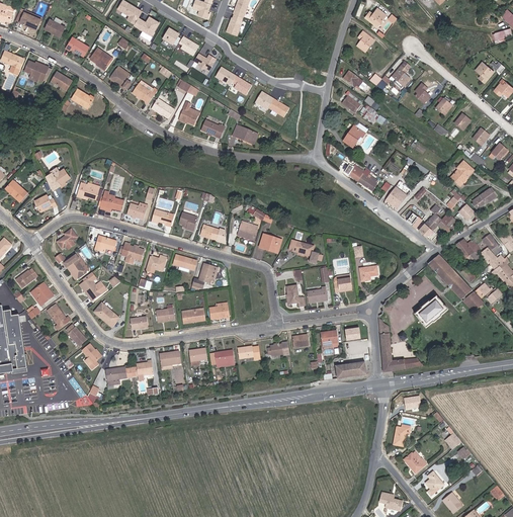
[(125,19),(133,23),(137,16),(141,10),(123,0),(120,0),(116,8),(127,15),(125,19)]
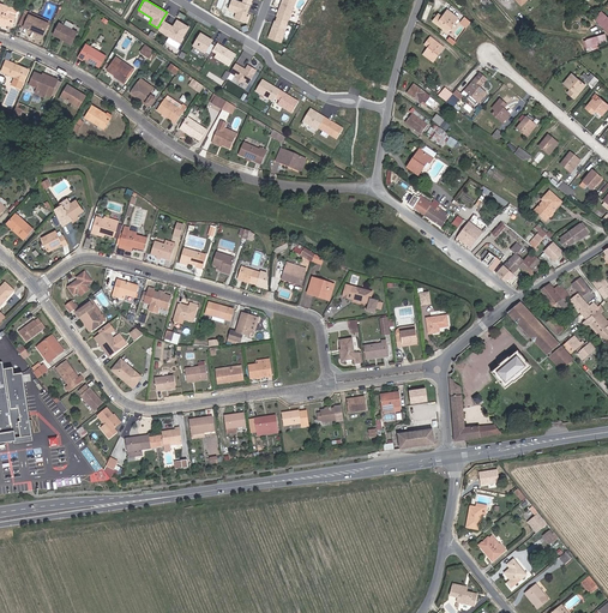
[(244,14),(248,2),(242,0),(229,0),(227,7),(235,10),(233,16),(245,19),(246,16),(244,14)]
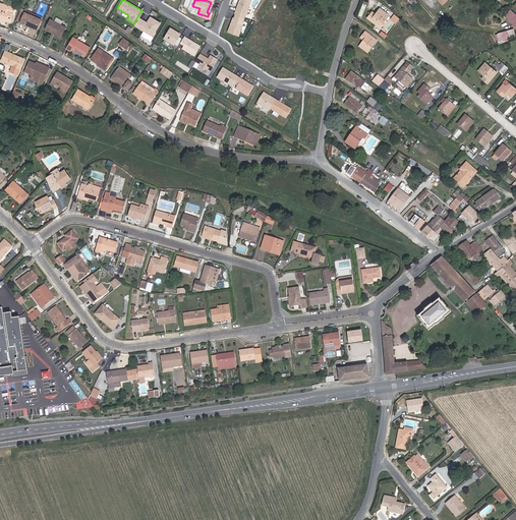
[(235,0),(232,10),(233,11),(242,14),(247,0),(235,0)]
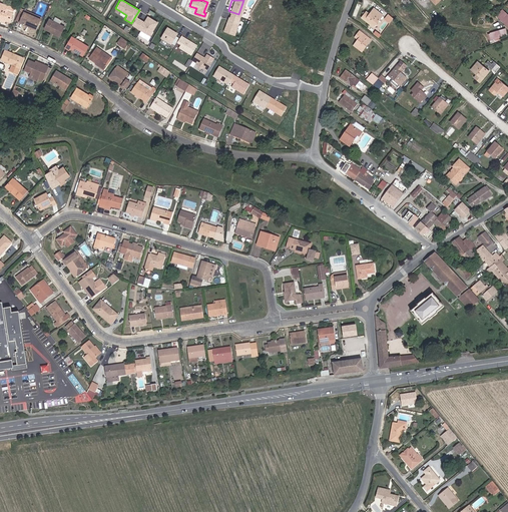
[(0,15),(5,16),(8,5),(3,4),(2,6),(0,5),(0,15)]
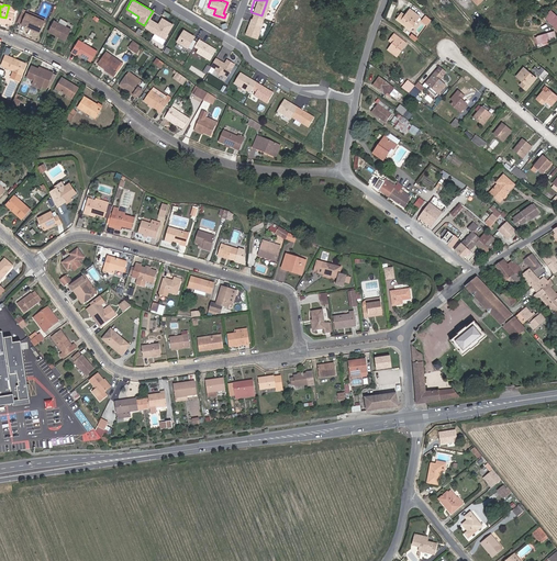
[(14,20),(33,27),(37,15),(19,9),(14,20)]
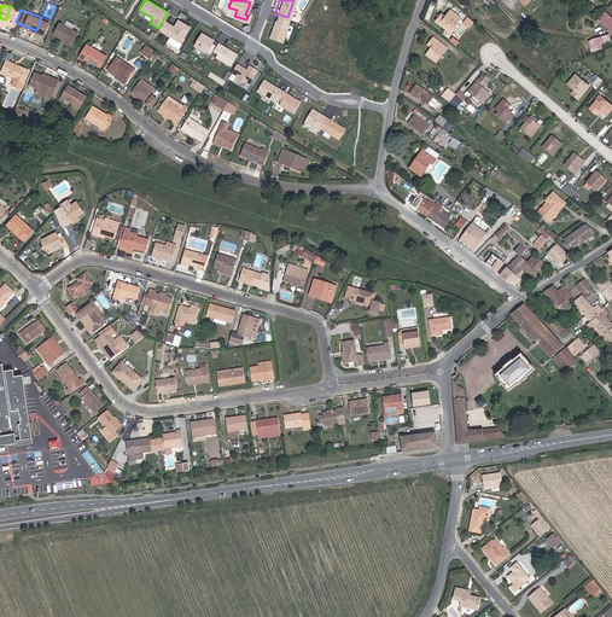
[(593,19),(607,33),(611,27),(611,22),(600,11),(593,19)]
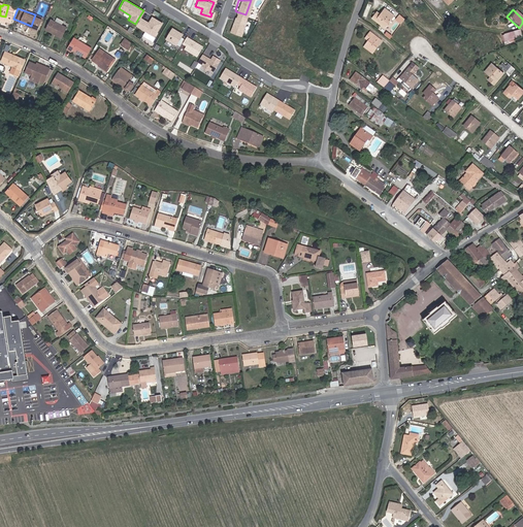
[(379,24),(382,26),(389,18),(381,10),(377,14),(373,12),(368,20),(377,26),(379,24)]
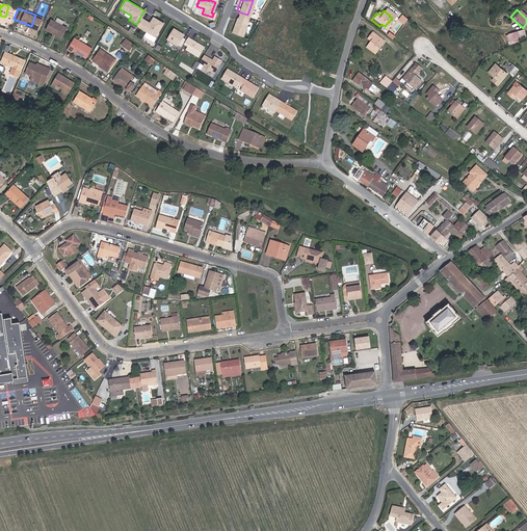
[(246,19),(247,15),(238,11),(237,16),(236,15),(230,30),(242,34),(247,20),(246,19)]
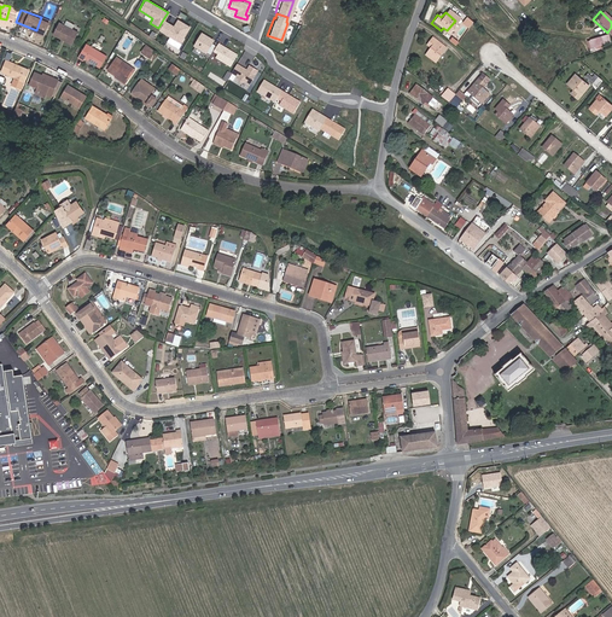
[(47,29),(64,38),(70,27),(53,18),(47,29)]
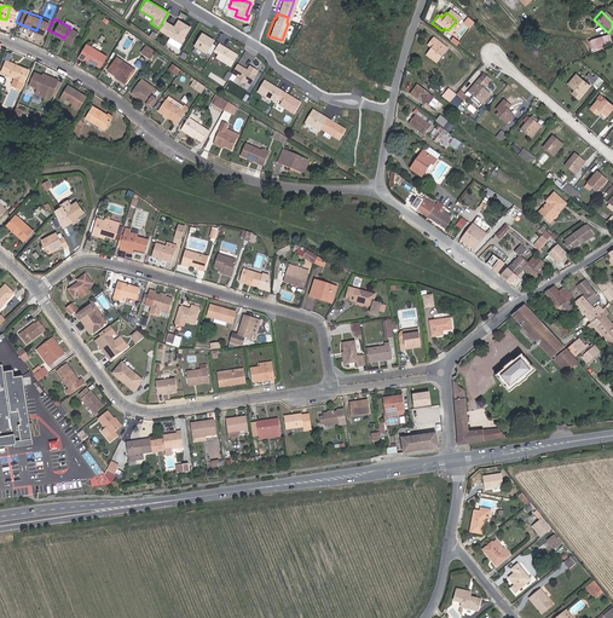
[(172,26),(163,19),(158,28),(157,29),(179,42),(189,26),(175,18),(172,26)]
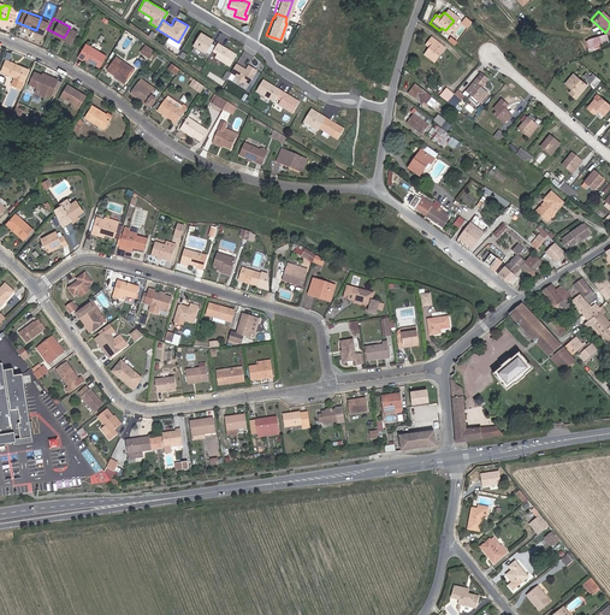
[(463,30),(468,24),(461,19),(456,24),(463,30)]
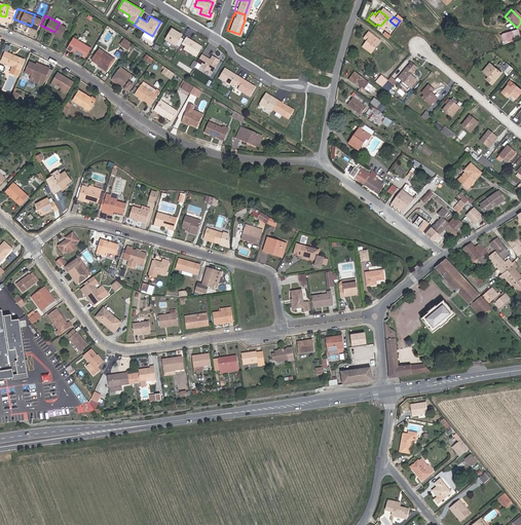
[(175,43),(178,46),(180,43),(183,38),(179,36),(181,34),(170,28),(163,39),(174,45),(175,43)]
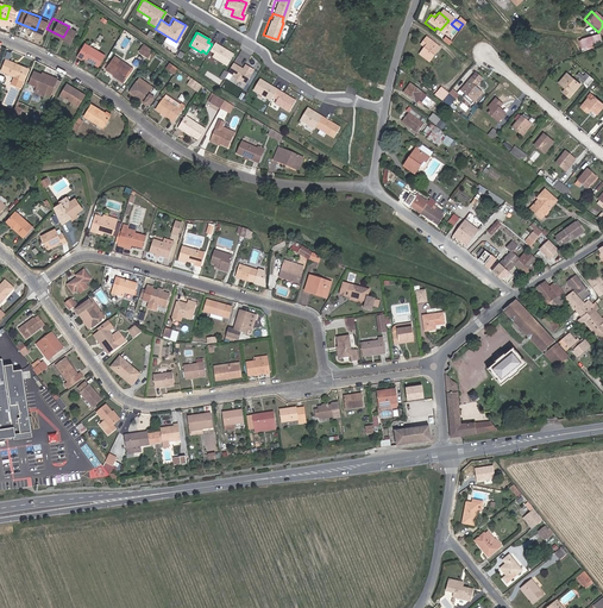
[(577,51),(590,48),(589,44),(597,43),(595,33),(573,39),(577,51)]
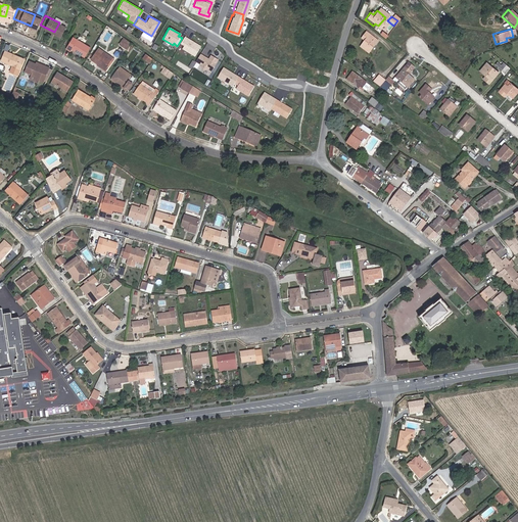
[(115,32),(113,37),(118,39),(115,42),(119,45),(124,37),(120,34),(118,33),(115,32)]
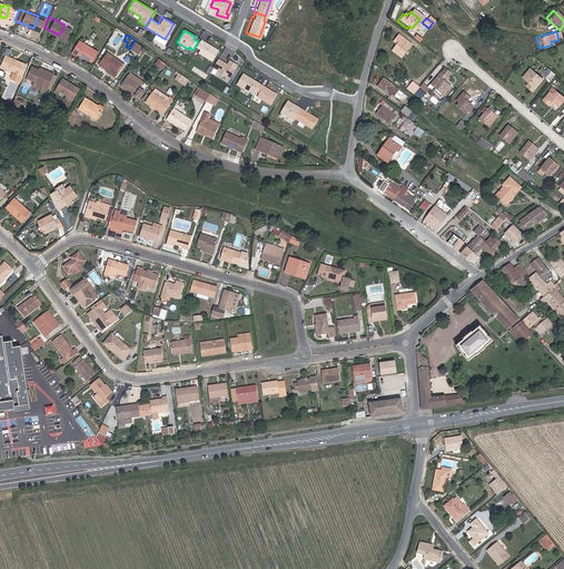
[(73,49),(87,56),(92,46),(73,36),(68,48),(72,50),(73,49)]
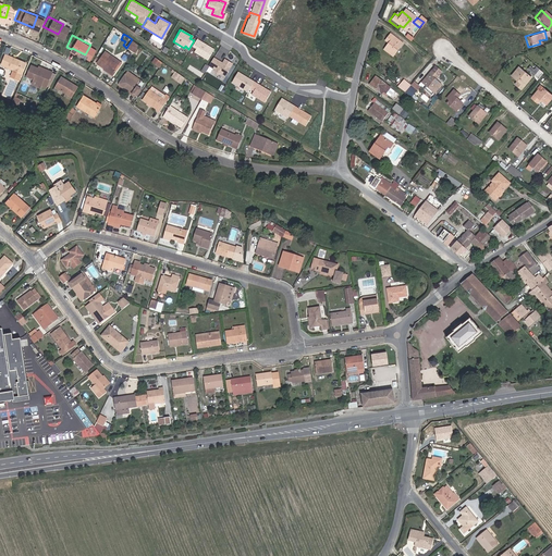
[(380,51),(389,58),(397,46),(385,36),(380,44),(384,47),(380,51)]
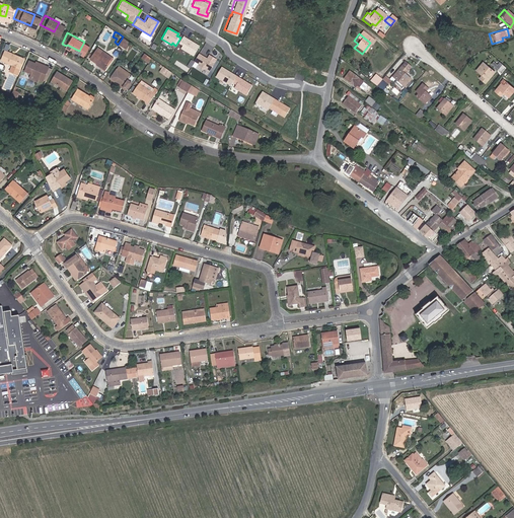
[(180,38),(177,43),(181,45),(180,48),(192,55),(198,46),(181,35),(180,38)]
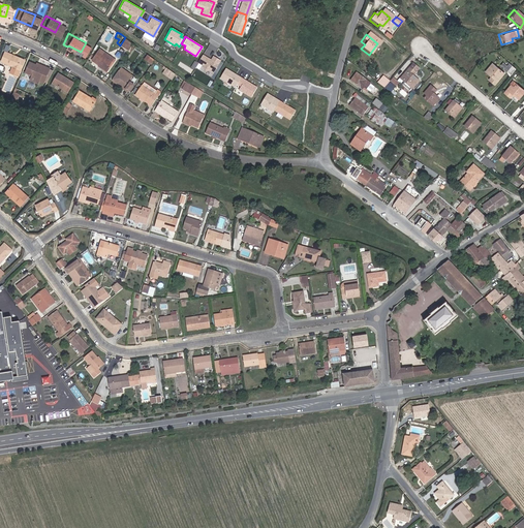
[(95,42),(88,55),(103,64),(109,55),(98,49),(100,45),(95,42)]
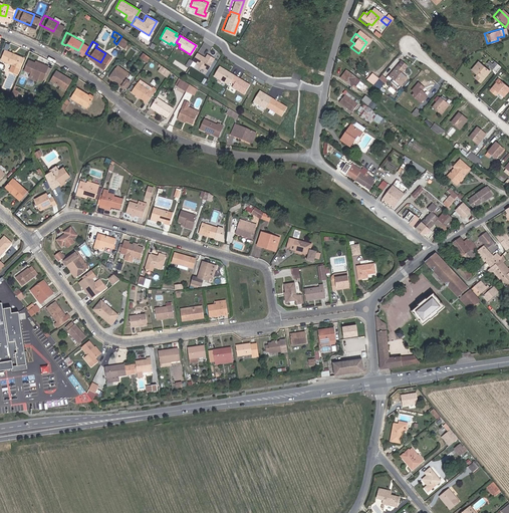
[(107,50),(97,44),(95,47),(105,53),(107,50)]
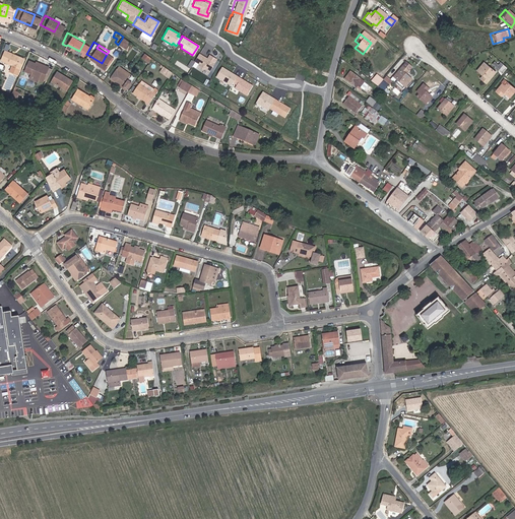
[(8,51),(8,49),(1,47),(0,49),(0,57),(8,61),(6,67),(14,70),(20,54),(16,52),(15,54),(8,51)]
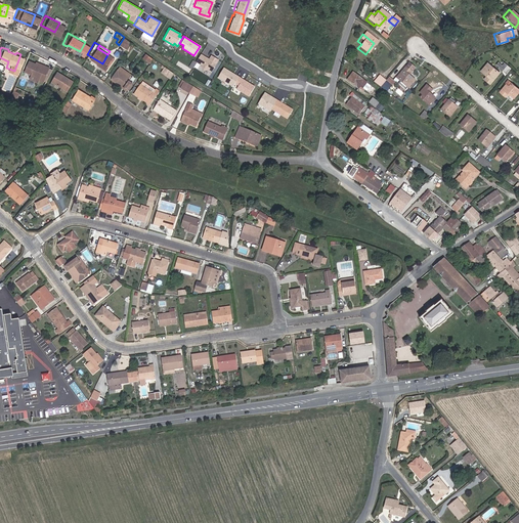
[(199,53),(192,64),(197,67),(198,63),(200,64),(202,63),(206,67),(207,69),(210,71),(217,59),(210,54),(208,58),(199,53)]
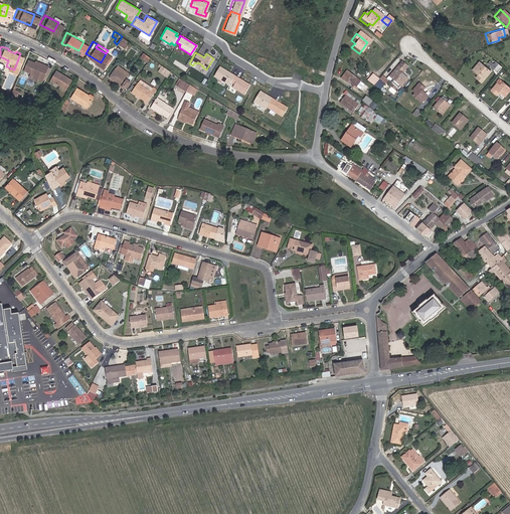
[(38,61),(30,58),(24,56),(20,66),(27,68),(26,73),(33,75),(34,73),(38,75),(43,61),(39,60),(38,61)]
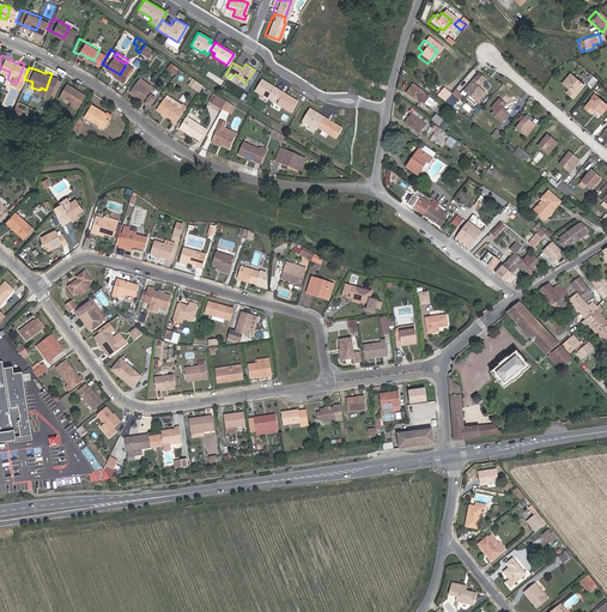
[(595,76),(593,72),(586,79),(589,83),(595,76)]
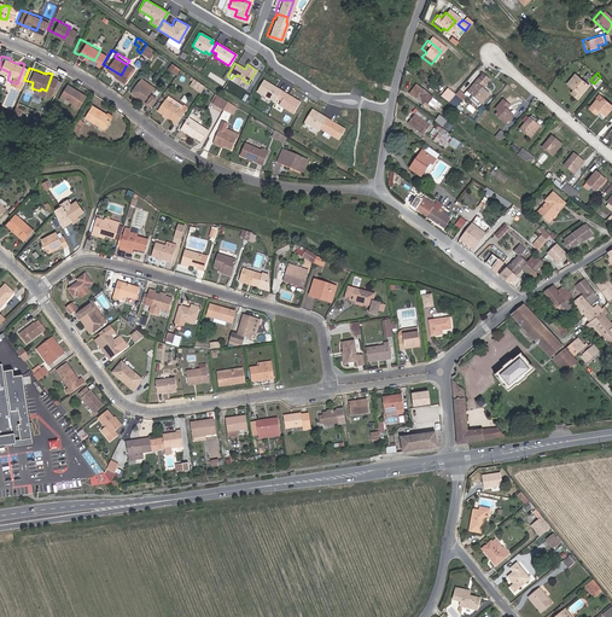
[(127,87),(138,93),(146,99),(155,85),(150,82),(149,85),(134,75),(127,87)]
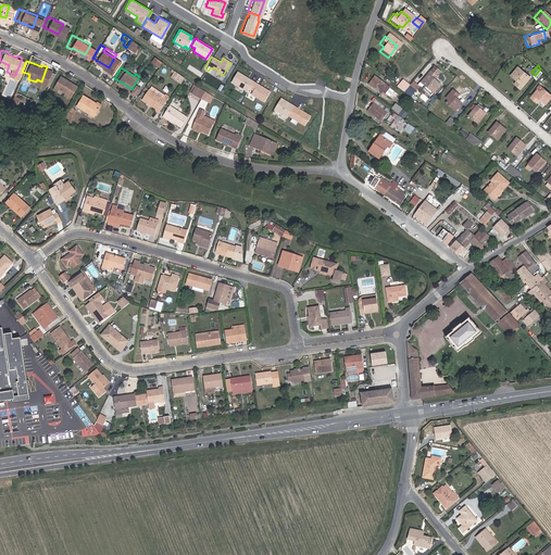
[(177,72),(171,67),(167,73),(175,77),(177,72)]
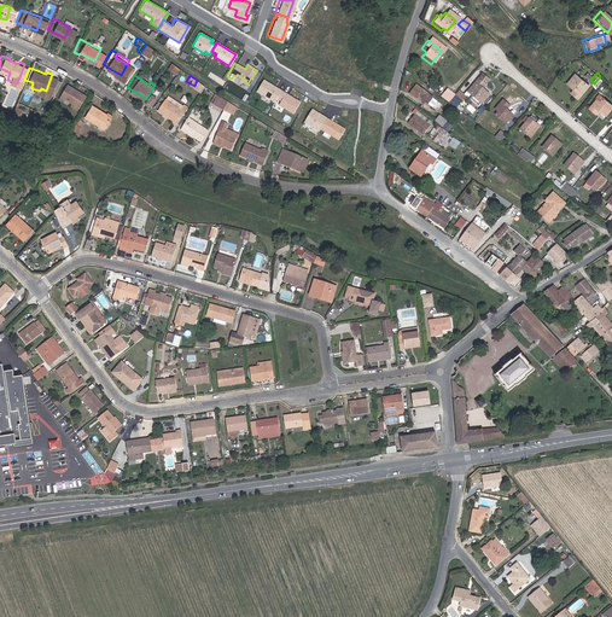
[(582,87),(586,85),(576,75),(567,83),(573,89),(570,93),(577,99),(586,91),(582,87)]
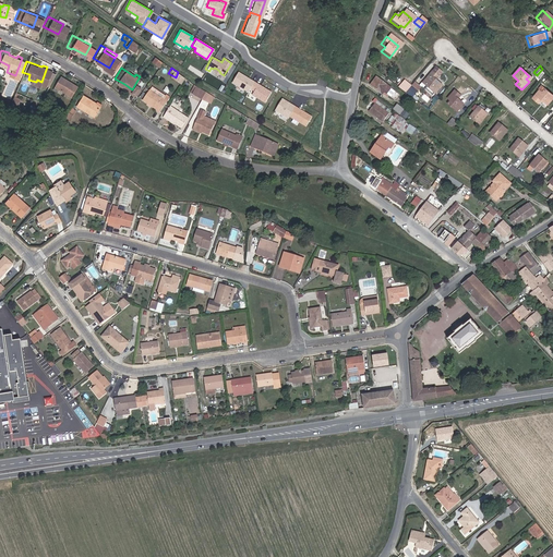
[(542,69),(537,75),(540,79),(547,72),(542,69)]
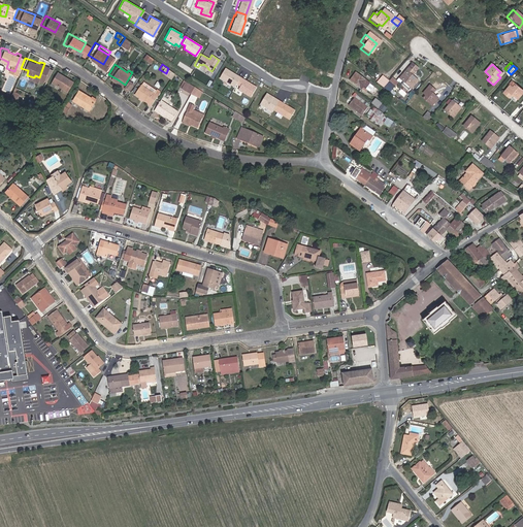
[(395,83),(405,92),(414,83),(409,77),(414,71),(409,66),(395,83)]
